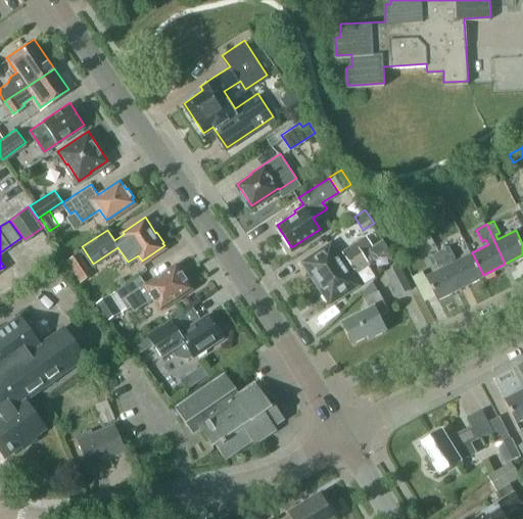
[(372,242),(366,234),(338,252),(331,241),(303,260),(317,280),(372,242)]
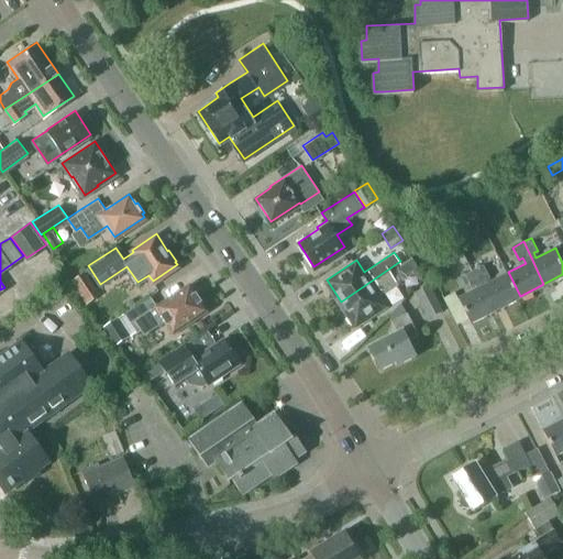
[(400,262),(400,261),(341,302),(355,324),(385,304),(376,292),(418,263),(412,254),(400,262)]
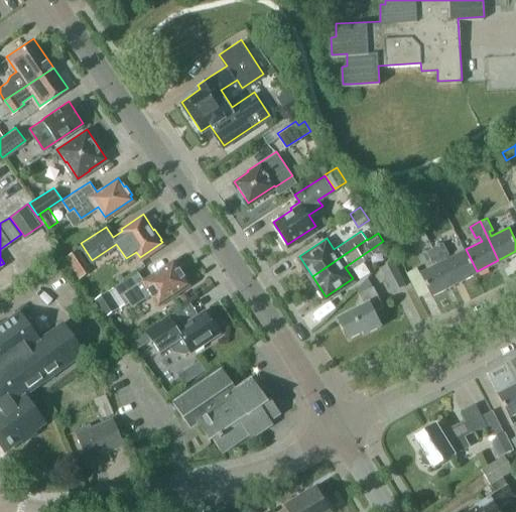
[(442,240),(433,245),(452,284),(477,271),(466,249),(447,258),(444,253),(448,252),(442,240)]
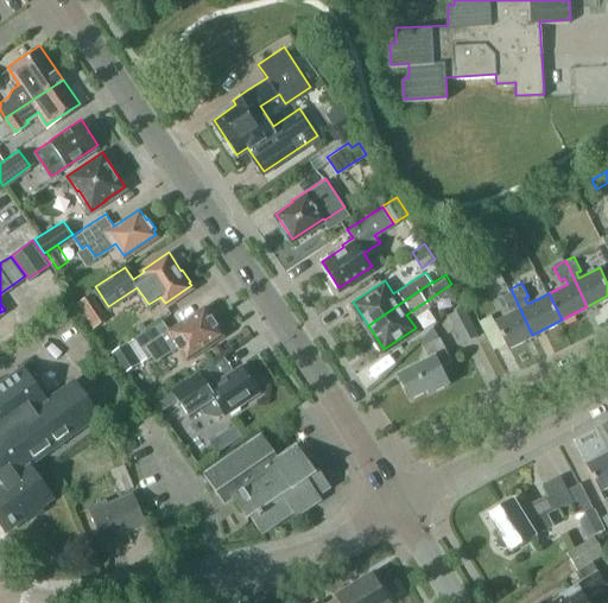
[(513,304),(515,310),(495,319),(508,347),(532,335),(511,289),(502,293),(508,306),(513,304)]
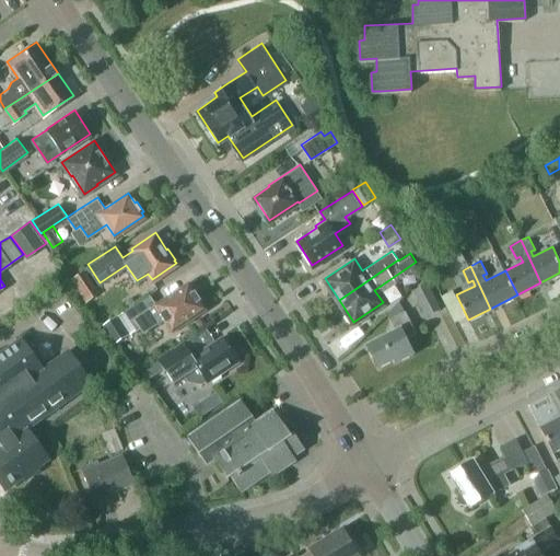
[(74,276),(90,297),(101,289),(85,267),(74,276)]
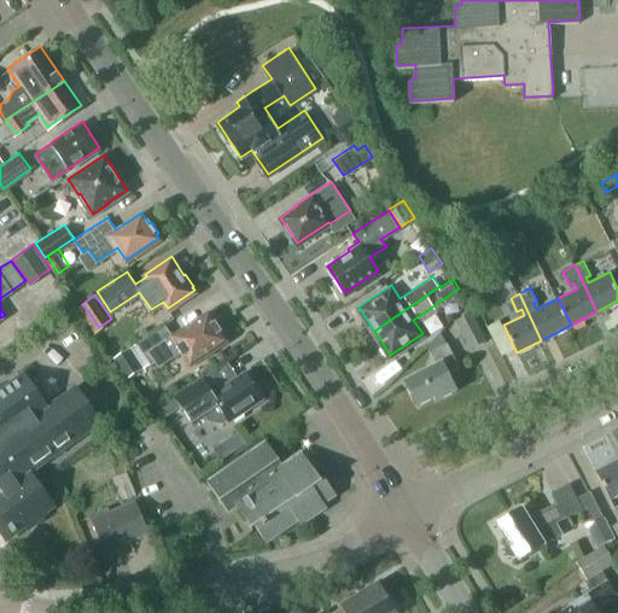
[(471,346),(485,338),(472,309),(455,317),(471,346)]
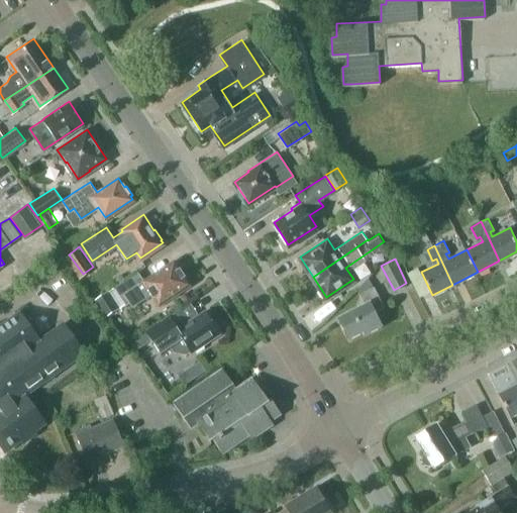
[(152,275),(151,273),(143,278),(137,270),(114,285),(125,303),(129,301),(132,305),(152,292),(160,302),(189,283),(186,280),(187,277),(183,271),(181,271),(174,261),(152,275)]
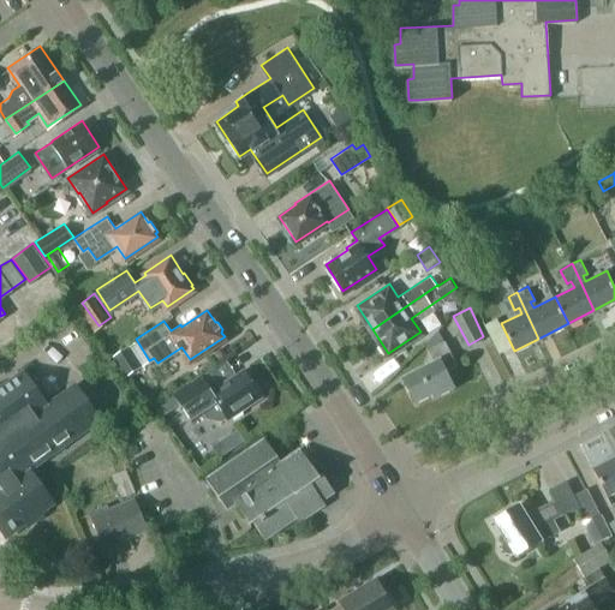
[(424,341),(428,348),(434,360),(402,377),(415,401),(431,393),(434,396),(453,386),(445,370),(457,364),(439,327),(424,341)]
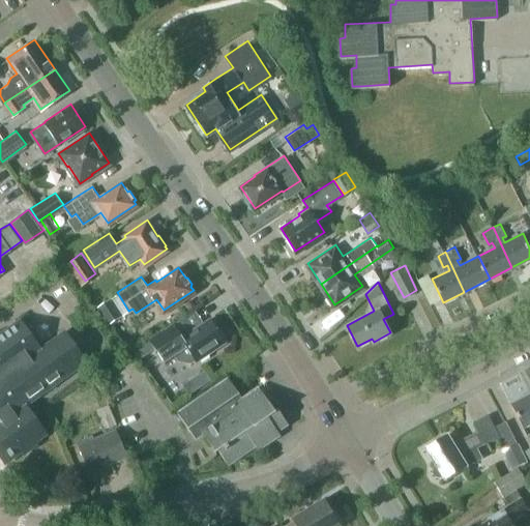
[(96,305),(108,323),(122,313),(111,295),(96,305)]
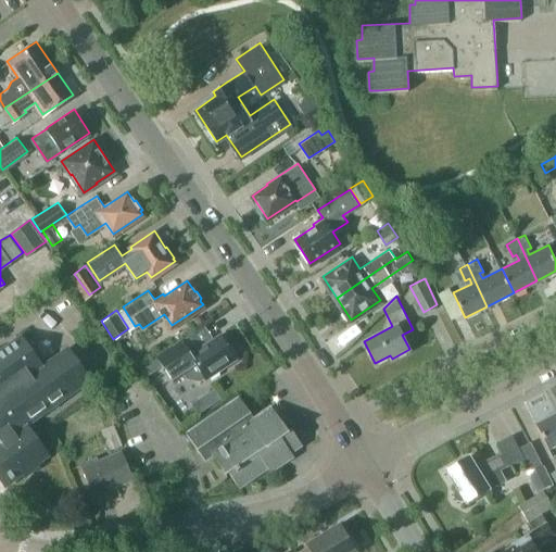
[(163,363),(173,378),(196,363),(205,377),(210,374),(211,375),(219,369),(218,368),(234,358),(235,359),(240,355),(230,341),(228,342),(222,334),(201,348),(199,346),(190,352),(181,340),(184,339),(182,338),(156,354),(163,363)]
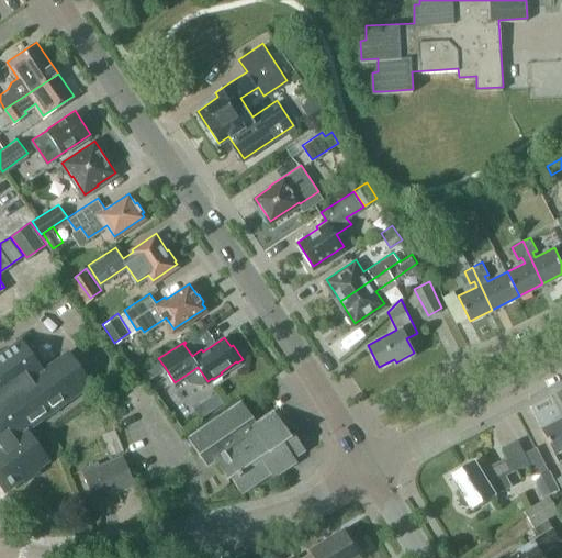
[(25,478),(38,468),(37,466),(47,458),(48,458),(26,427),(91,381),(69,350),(43,369),(21,338),(0,354),(0,480),(6,489),(23,476),(25,478)]
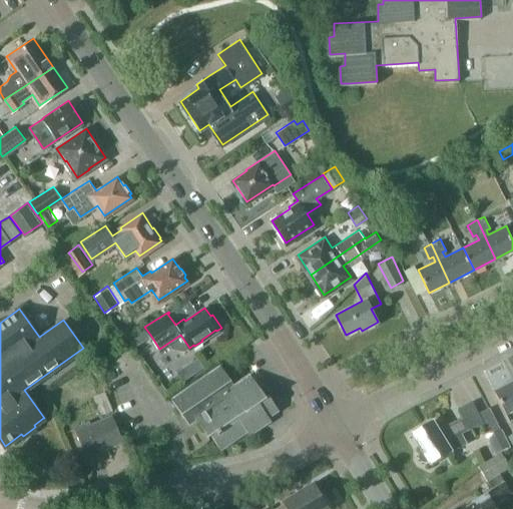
[(144,327),(129,337),(134,345),(150,335),(144,327)]
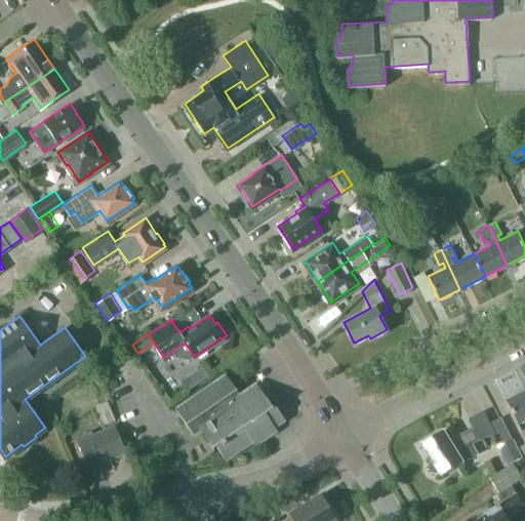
[(191,385),(211,373),(206,362),(185,373),(191,385)]
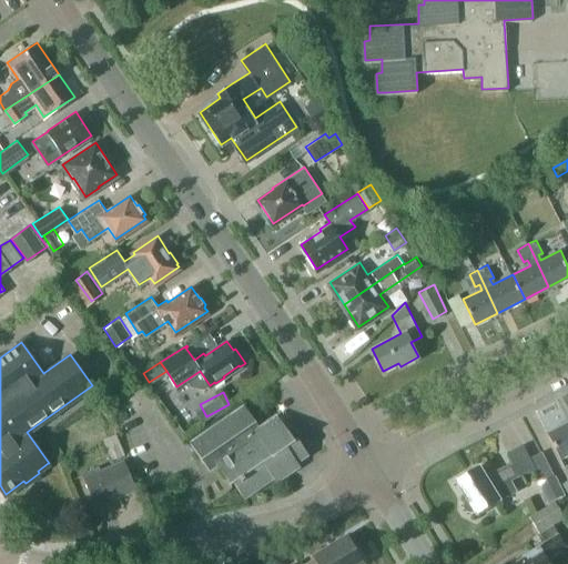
[(192,440),(191,441),(203,459),(203,457),(210,467),(216,462),(232,484),(235,482),(244,495),(274,475),(276,479),(300,463),(295,457),(306,450),(298,439),(296,441),(279,414),(277,415),(279,418),(259,431),(254,424),(257,422),(245,404),(244,404),(245,406),(193,442),(192,440)]
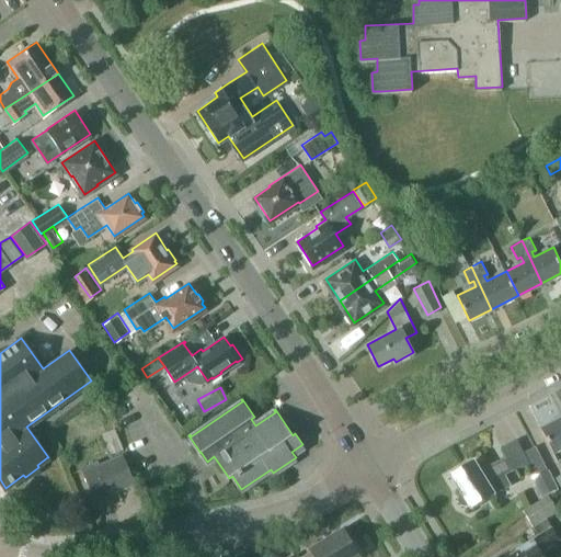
[(560,417),(541,427),(553,452),(560,447),(560,417)]
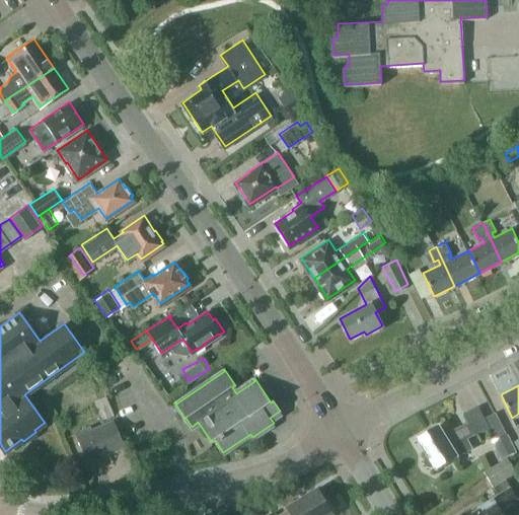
[(474,432),(475,433),(489,426),(477,405),(464,412),(468,420),(443,433),(438,424),(417,437),(426,453),(424,456),(424,460),(426,463),(429,465),(434,465),(435,467),(456,455),(456,454),(468,447),(463,438),(474,432)]
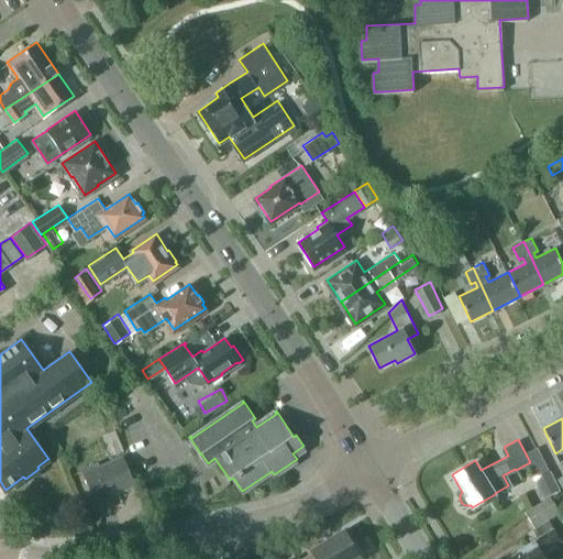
[(96,500),(134,483),(123,456),(100,466),(98,461),(83,468),(96,500)]
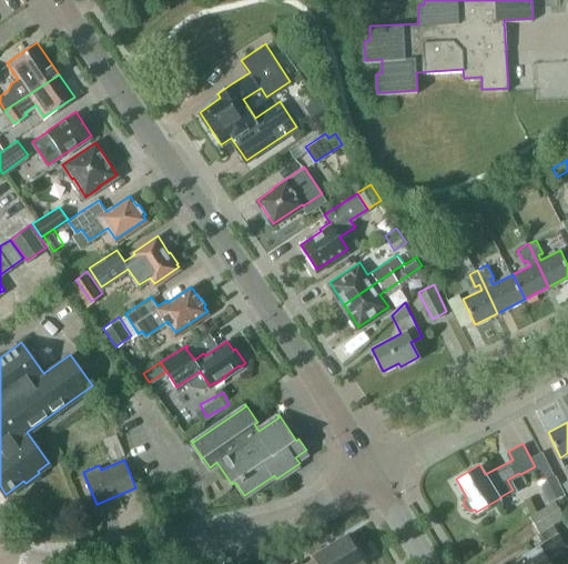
[(541,480),(553,500),(565,493),(555,473),(541,480)]
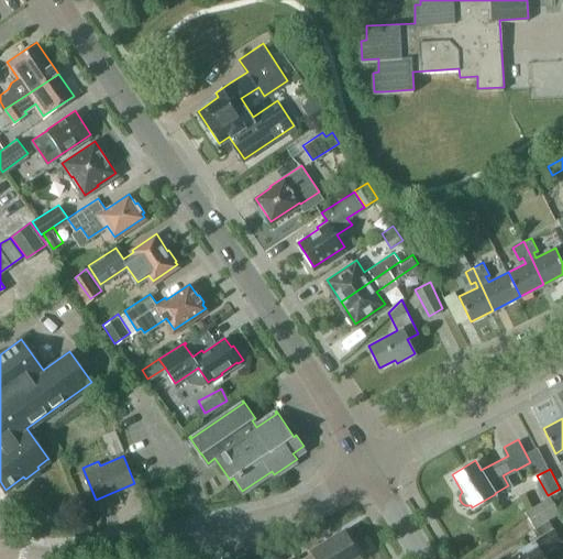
[(560,511),(551,495),(526,510),(534,525),(536,525),(541,535),(530,541),(531,544),(520,550),(521,551),(507,558),(547,558),(541,550),(561,539),(549,517),(560,511)]
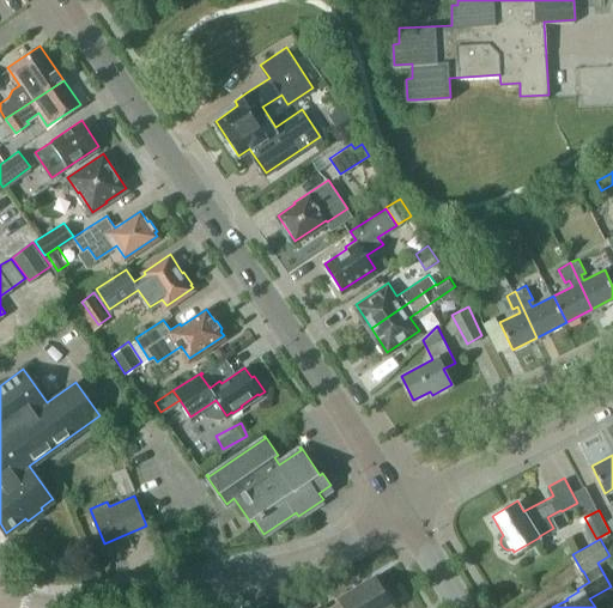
[(323,603),(316,607),(387,607),(392,606),(375,577),(340,599),(340,600),(326,607),(323,603)]
